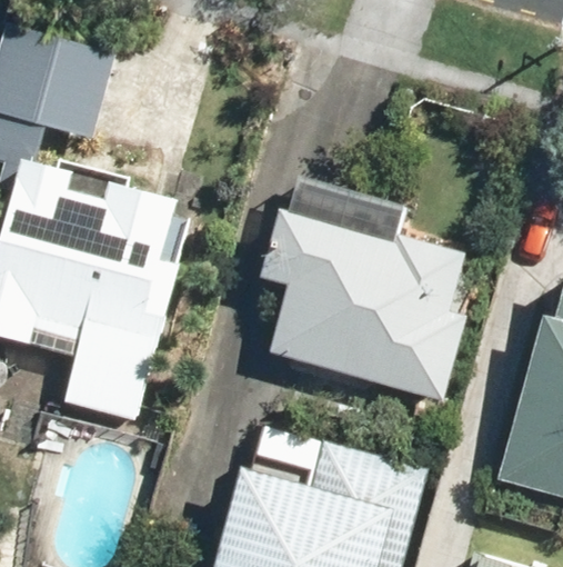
[(184,220),(170,217),(176,199),(127,186),(128,179),(59,160),(57,167),(26,159),(2,245),(0,244),(0,336),(74,357),(62,403),(132,420),(184,220)]
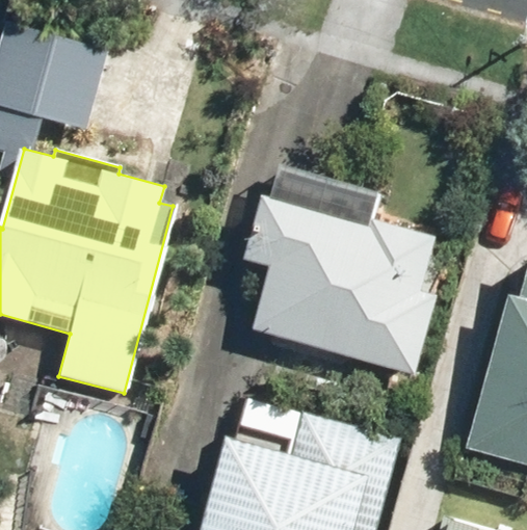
[(249,334),(415,377),(438,292),(424,289),(439,236),(374,218),(380,195),(277,167),(269,196),(261,193),(242,262),(267,268),(249,334)]
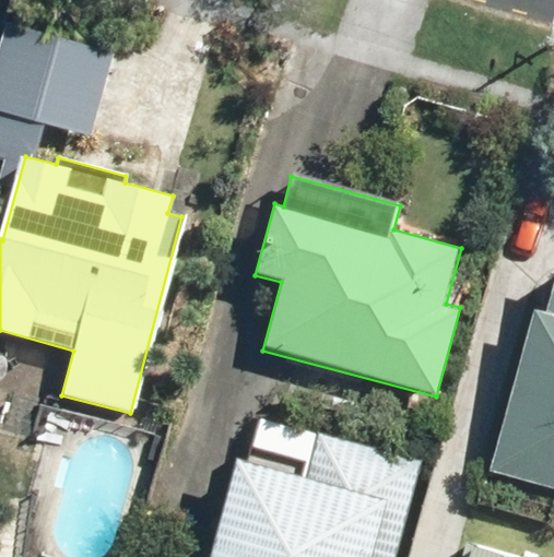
[(534,308),(487,470),(553,488),(553,285),(546,311),(534,308)]
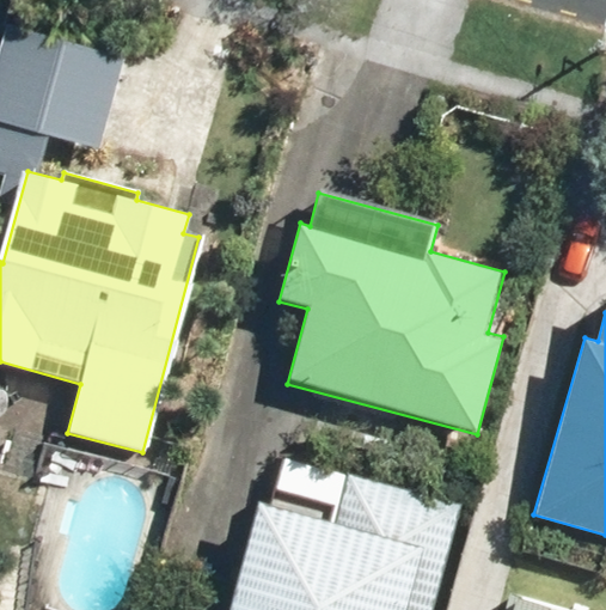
[(273,507),(262,504),(232,609),(432,609),(461,506),(287,457),(273,507)]
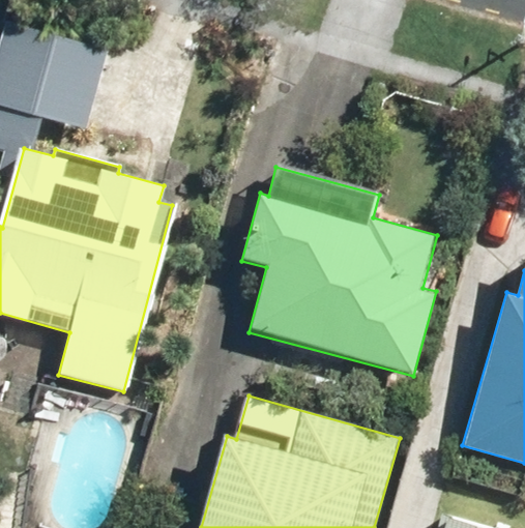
[(494,527),(441,512),(437,527),(494,527)]
